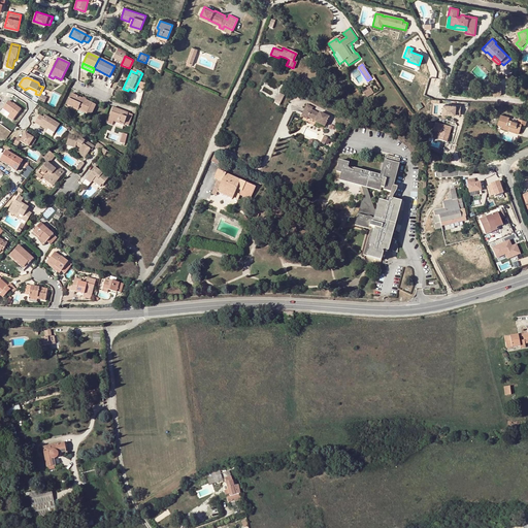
[(361,92),(364,95),(371,90),(369,87),(361,92)]
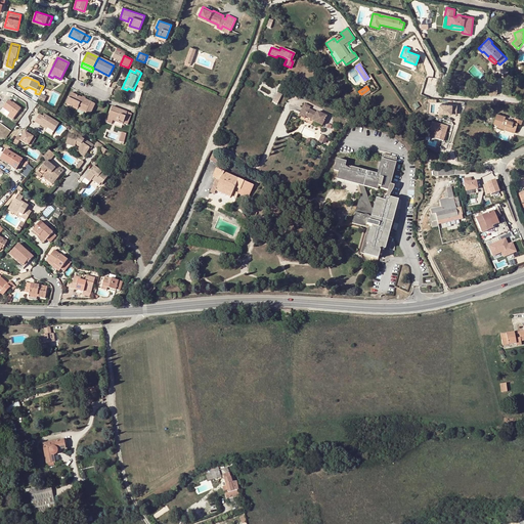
[(361,94),(363,97),(370,92),(368,89),(361,94)]
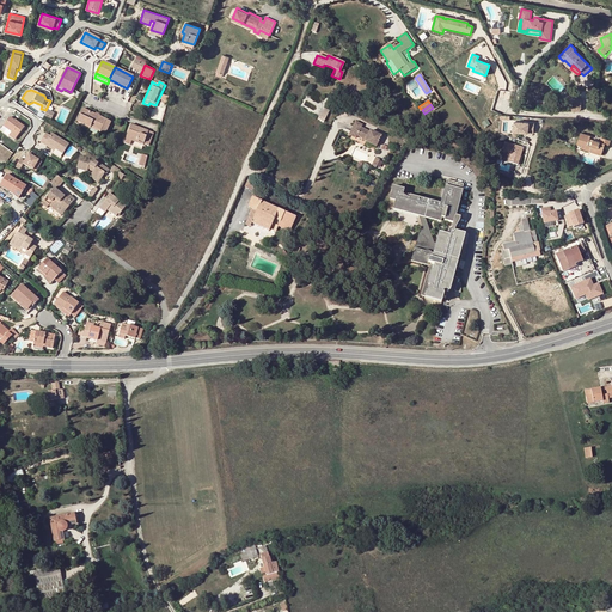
[(324,108),(318,118),(324,122),(330,111),(324,108)]
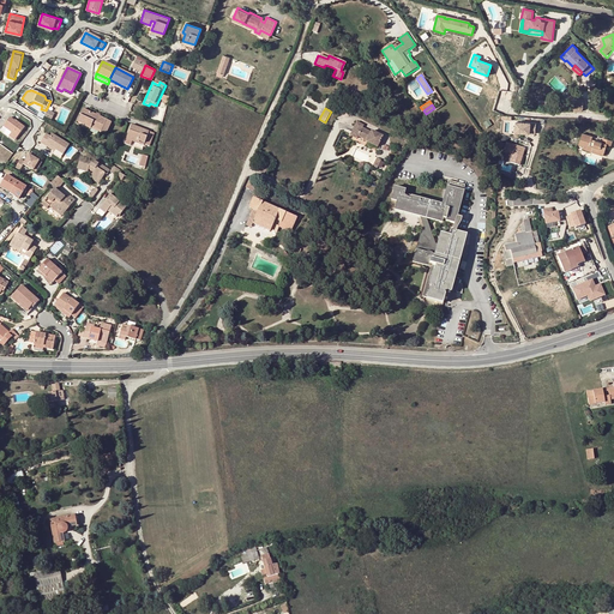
[(76,125),(83,127),(83,125),(90,128),(91,126),(101,131),(101,132),(106,134),(110,122),(83,109),(76,125)]
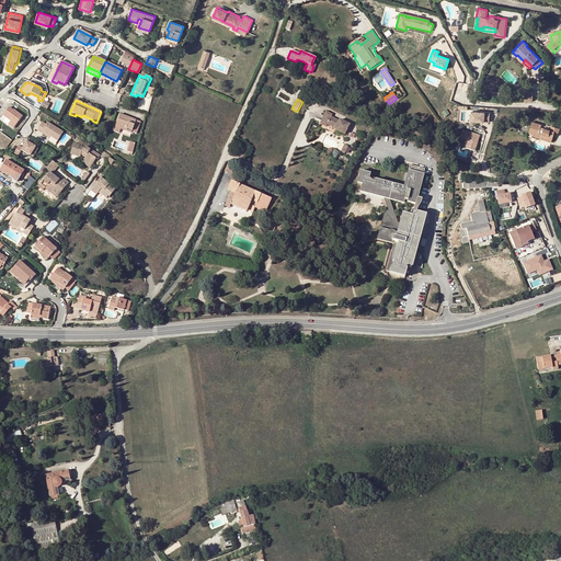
[(43,101),(41,107),(47,111),(50,104),(43,101)]
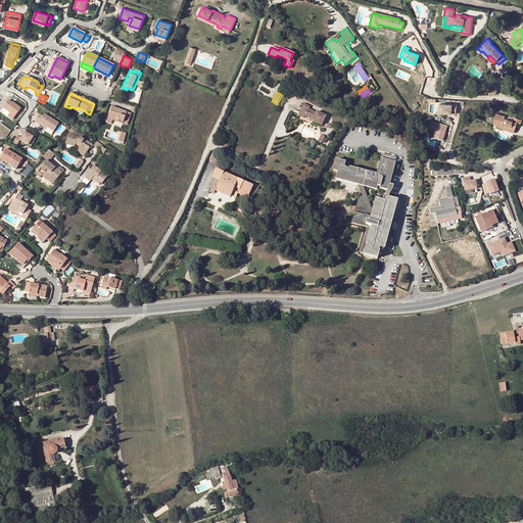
[(12,103),(8,100),(1,111),(13,120),(21,108),(14,103),(13,105),(11,105),(12,103)]
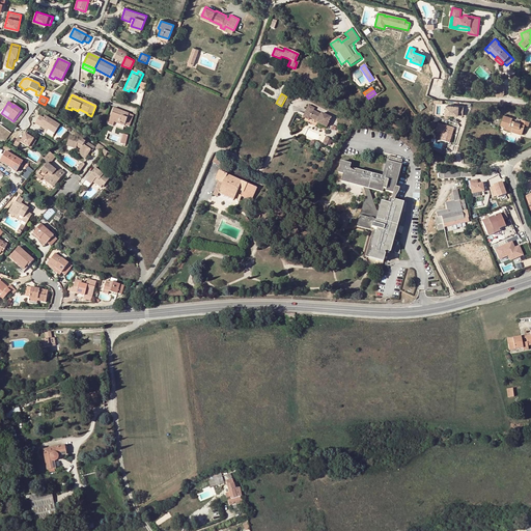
[(308,118),(313,120),(314,119),(316,121),(315,123),(325,128),(330,118),(320,113),(319,115),(312,111),(313,109),(307,106),(302,118),(307,120),(308,118)]
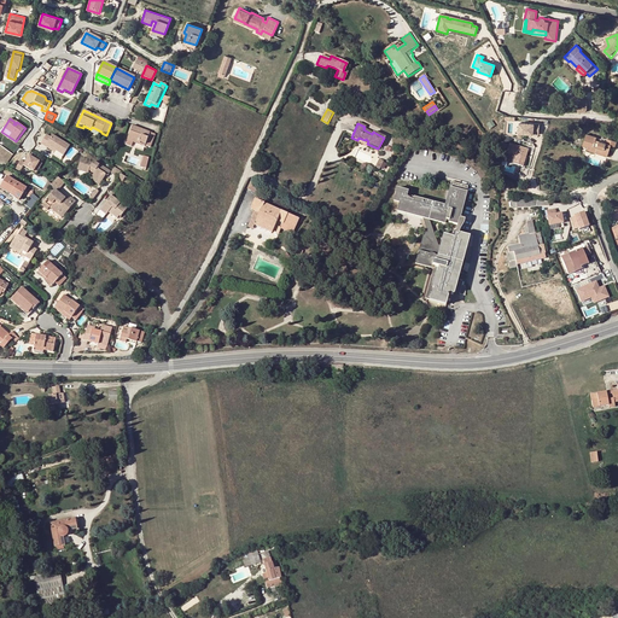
[(540,124),(520,123),(519,133),(538,134),(540,124)]
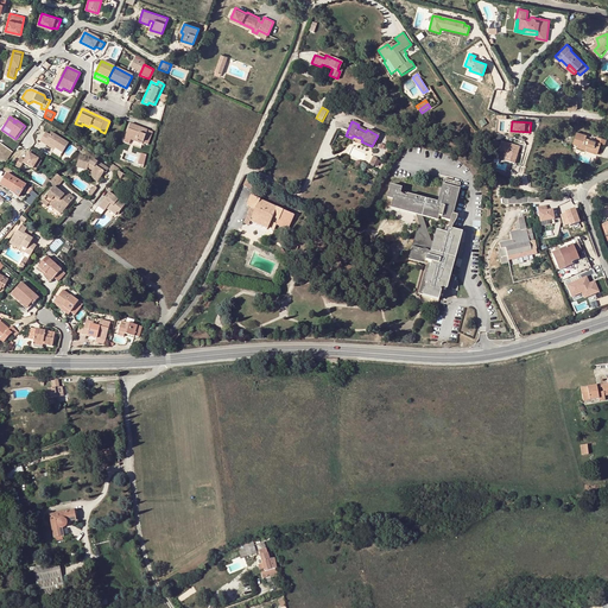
[(125,137),(122,143),(128,145),(131,140),(141,145),(143,144),(147,145),(152,132),(147,131),(147,130),(130,124),(125,137)]
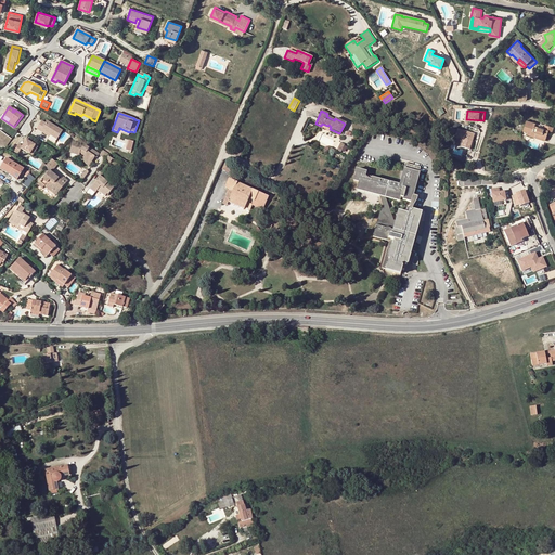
[(50,136),(57,139),(63,130),(47,120),(46,124),(41,120),(37,129),(40,131),(41,130),(50,136)]
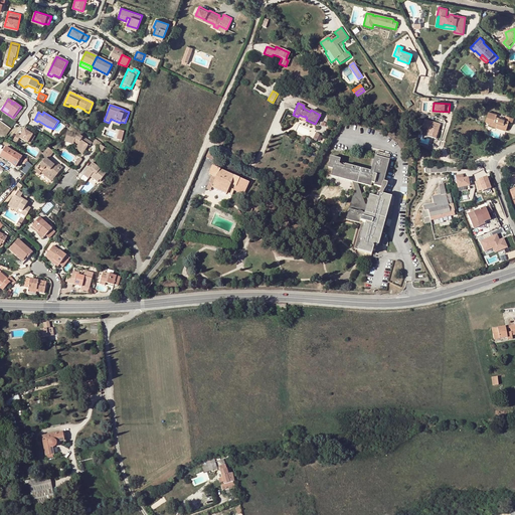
[(485,122),(489,123),(494,124),(494,123),(497,124),(496,128),(506,131),(509,122),(512,123),(514,119),(506,116),(505,120),(499,118),(499,120),(496,118),(496,117),(497,115),(488,113),(485,122)]
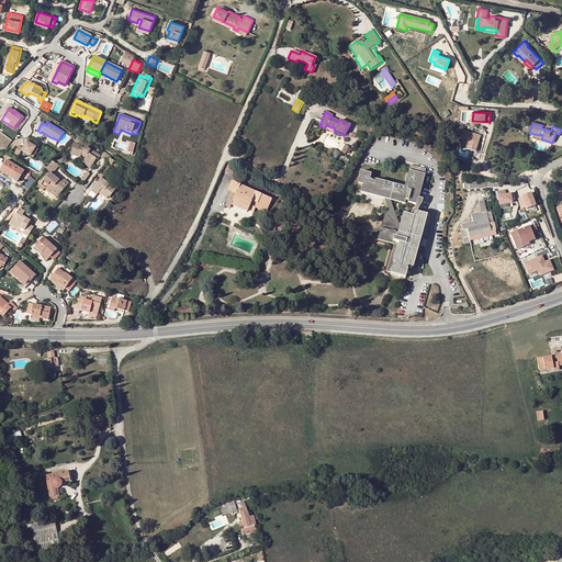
[(480,136),(463,131),(460,139),(469,142),(465,149),(474,152),(480,136)]
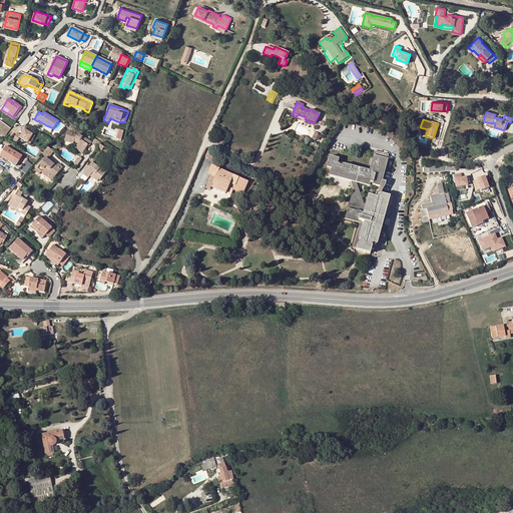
[(20,137),(28,142),(33,134),(29,131),(24,129),(21,135),(17,133),(13,140),(17,142),(20,137)]
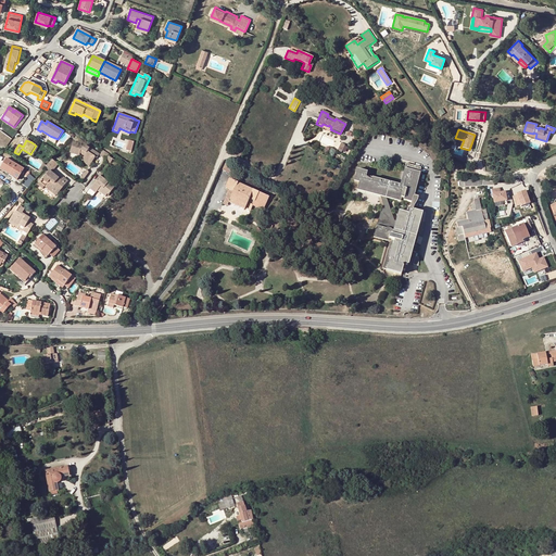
[(85,155),(84,158),(91,163),(95,158),(97,159),(100,154),(90,148),(89,149),(84,144),(83,147),(78,146),(79,144),(73,142),(70,152),(79,155),(80,153),(85,155)]
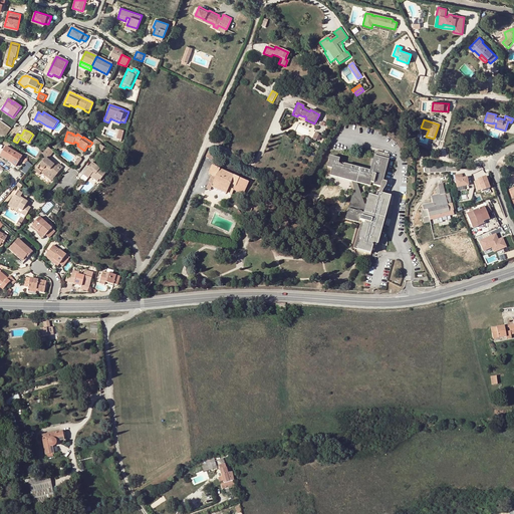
[(5,147),(1,155),(10,161),(8,162),(15,167),(21,157),(5,147)]
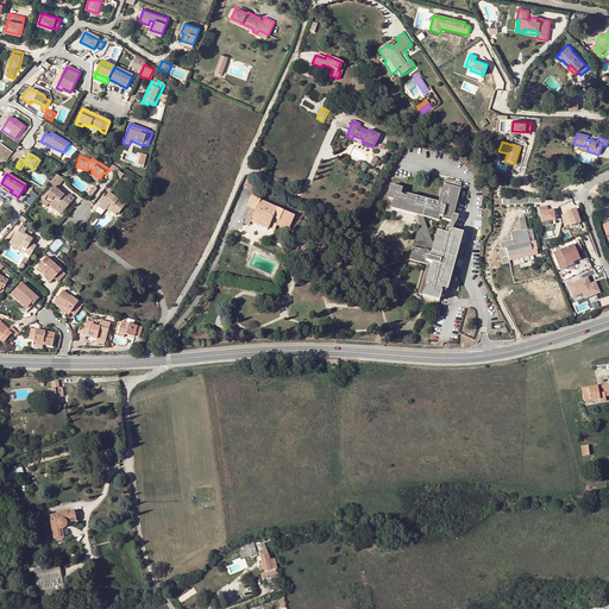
[(63,181),(56,175),(52,180),(60,184),(63,181)]
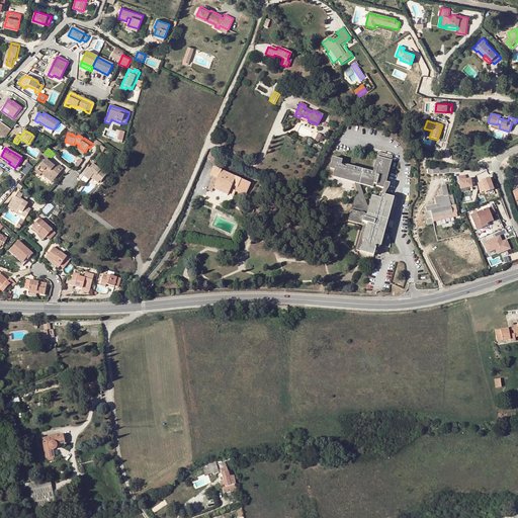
[(207,158),(210,160),(231,167),(233,162),(209,153),(207,158)]
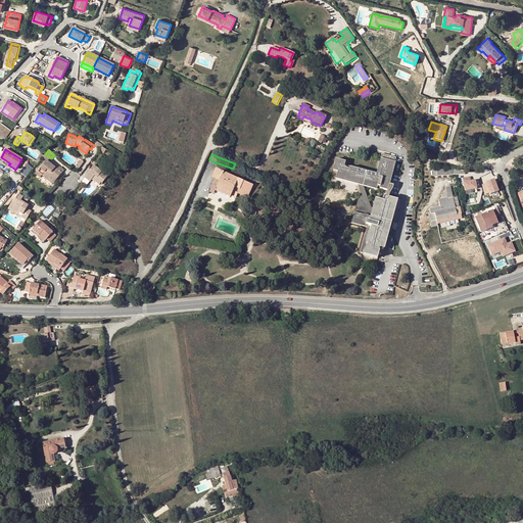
[(381,154),(376,174),(372,174),(349,168),(349,170),(343,169),(343,165),(344,162),(335,159),(333,170),(337,171),(337,173),(335,178),(335,179),(358,185),(363,198),(359,197),(354,214),(370,218),(372,209),(370,208),(363,187),(363,185),(376,189),(377,187),(379,187),(379,188),(386,191),(385,195),(384,198),(387,199),(387,198),(389,192),(391,181),(389,181),(391,175),(395,157),(381,154)]
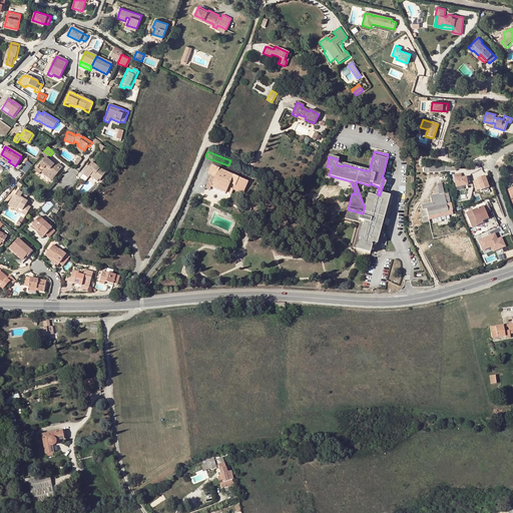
[(419,151),(417,151),(416,156),(416,163),(418,164),(420,156),(425,157),(425,152),(419,151)]
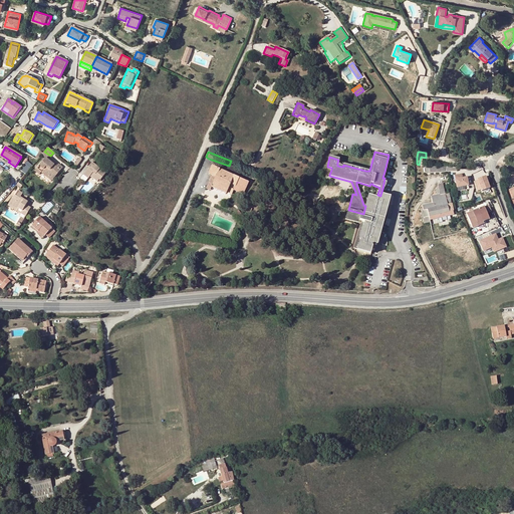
[(53,165),(47,160),(46,159),(36,171),(40,175),(42,173),(47,178),(49,175),(53,179),(62,168),(58,165),(57,166),(56,167),(53,165)]
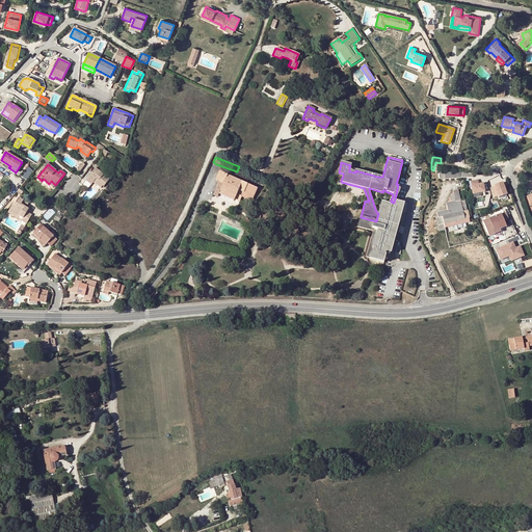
[(27,180),(33,170),(28,166),(22,176),(27,180)]
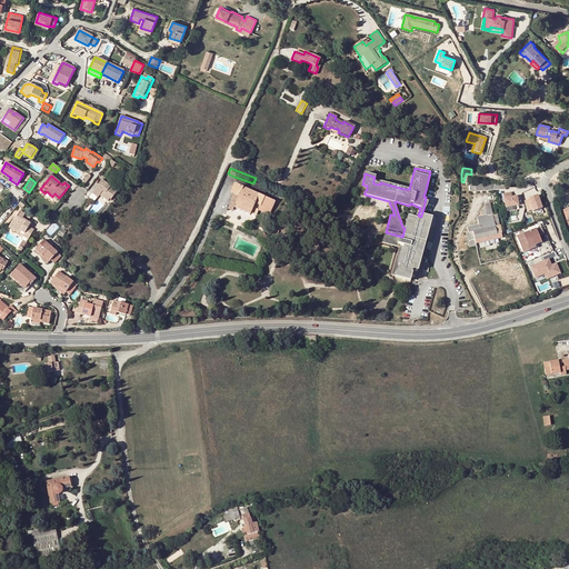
[(116,190),(110,186),(109,187),(100,181),(88,198),(93,202),(98,195),(99,193),(102,196),(101,197),(107,201),(109,198),(110,199),(116,190)]
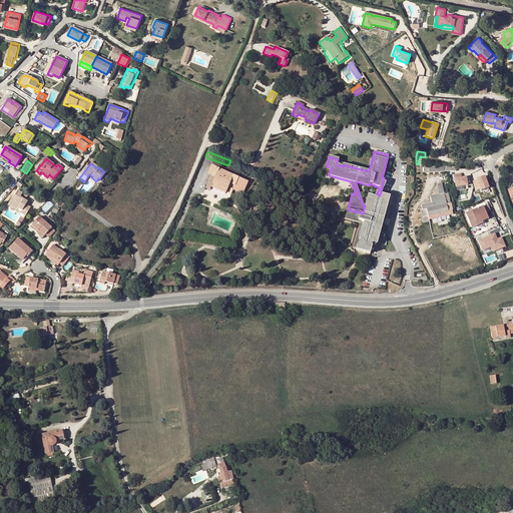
[(210,174),(206,184),(211,185),(210,186),(225,193),(226,191),(230,193),(232,189),(242,193),(247,181),(211,165),(207,173),(210,174)]
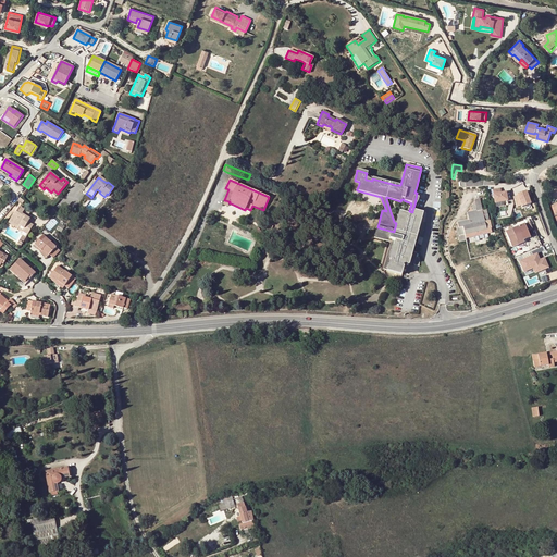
[(500,188),(493,190),(495,203),(507,201),(506,193),(502,194),(500,188)]
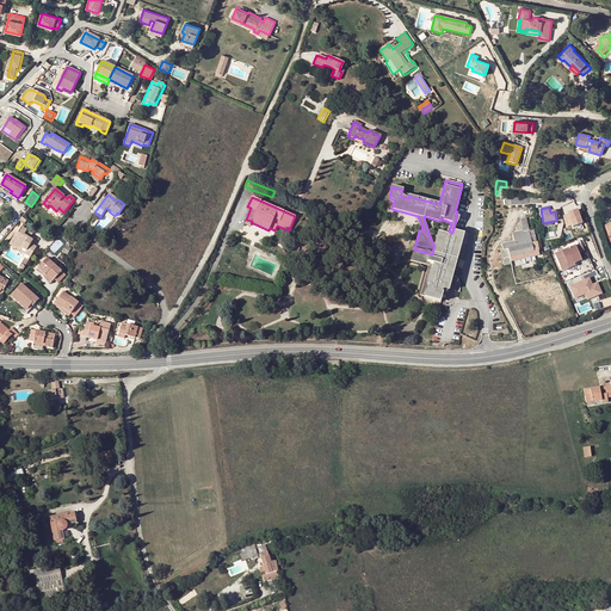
[(457,233),(462,213),(457,211),(452,233),(449,232),(448,235),(445,235),(438,233),(434,245),(432,254),(414,250),(413,248),(411,259),(426,264),(430,264),(421,296),(424,297),(432,298),(440,301),(442,297),(443,290),(446,291),(448,292),(452,276),(454,271),(457,255),(463,235),(457,233)]
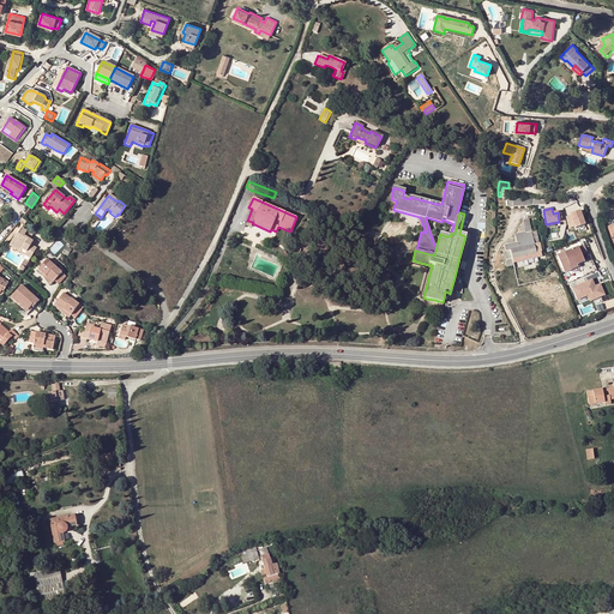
[(579,234),(587,232),(579,212),(570,216),(570,217),(575,228),(575,230),(577,229),(579,234)]
